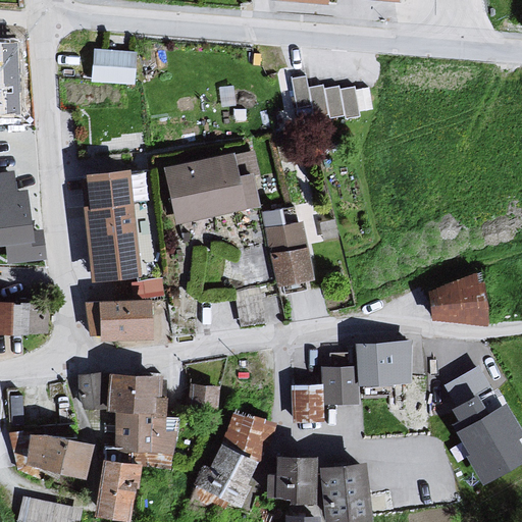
[(139,52),(96,49),(94,83),(137,86),(139,52)]
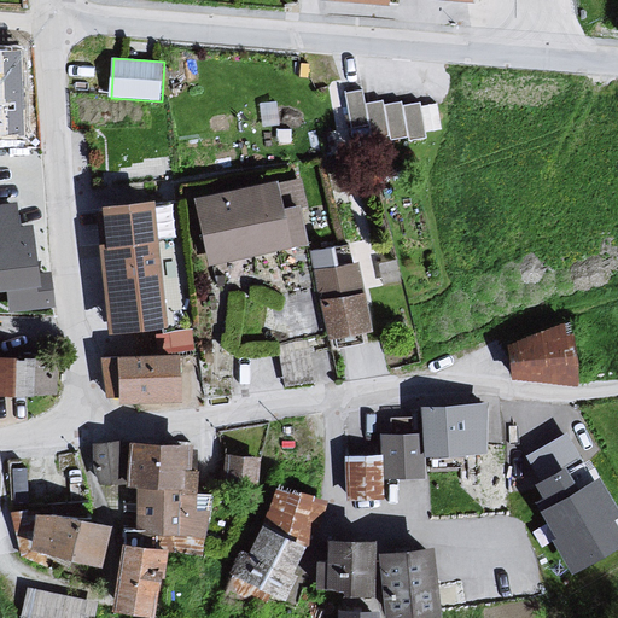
[(359,135),(425,129),(421,98),(366,104),(366,105),(356,106),(359,135)]
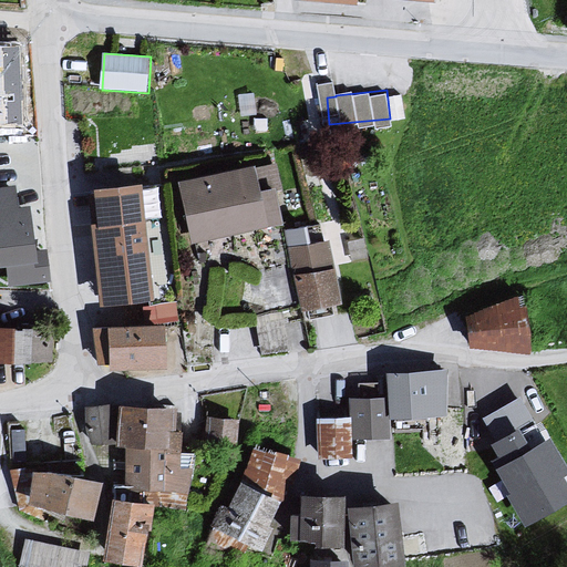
[(254,166),(178,182),(191,245),(285,226),(278,195),(287,193),(281,165),(255,171),(254,166)]
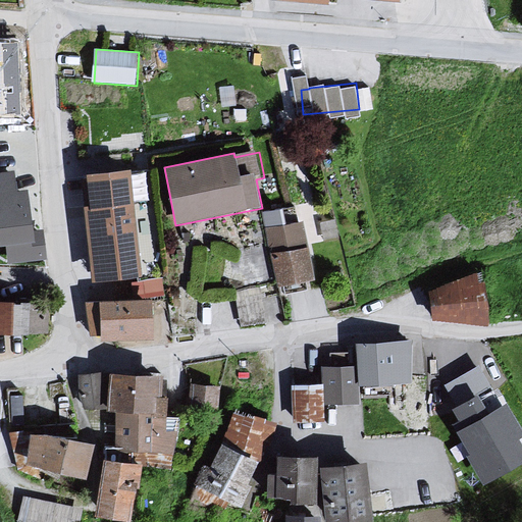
[(15,170),(0,172),(0,246),(5,246),(8,264),(47,259),(43,229),(34,230),(28,190),(18,192),(15,170)]
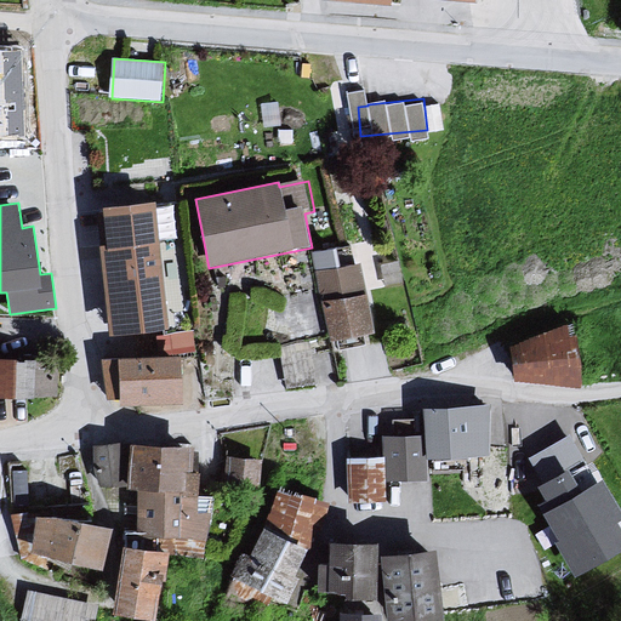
[(157,208),(100,212),(112,334),(169,328),(157,208)]
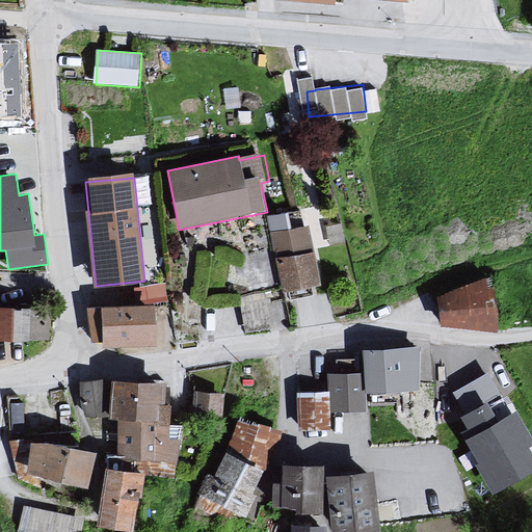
[(308,229),(271,236),(282,292),(318,285),(308,229)]
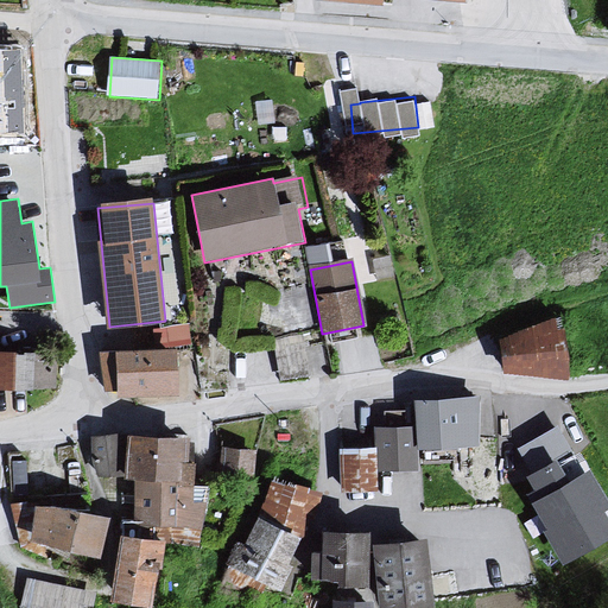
[(551,317),(491,343),(495,375),(559,380),(562,374),(581,367),(577,324),(559,322),(553,329),(551,317)]
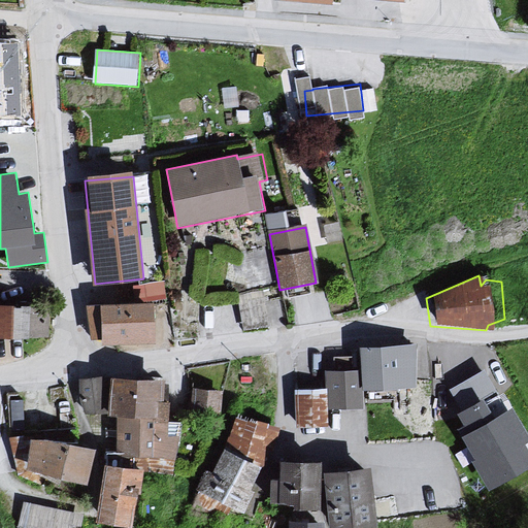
[(0,294),(0,328),(48,330),(48,296),(0,294)]
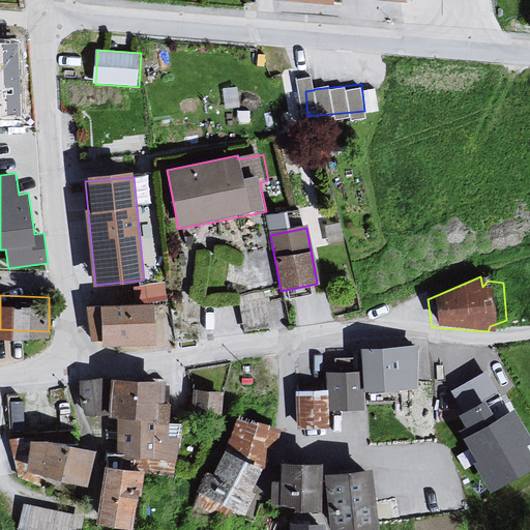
[(105,345),(153,343),(153,307),(104,310),(105,345)]
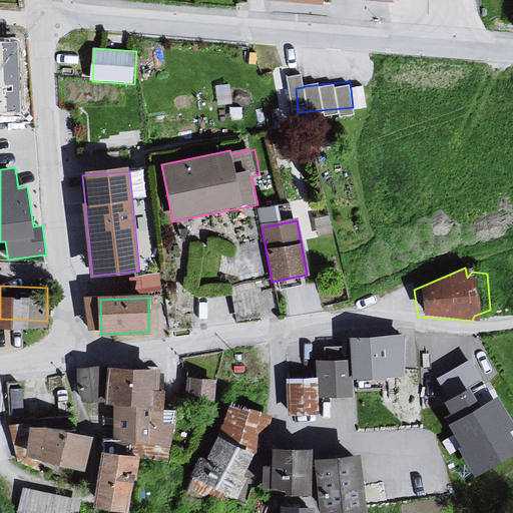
[(402,336),(349,339),(351,361),(351,380),(405,377),(402,336)]
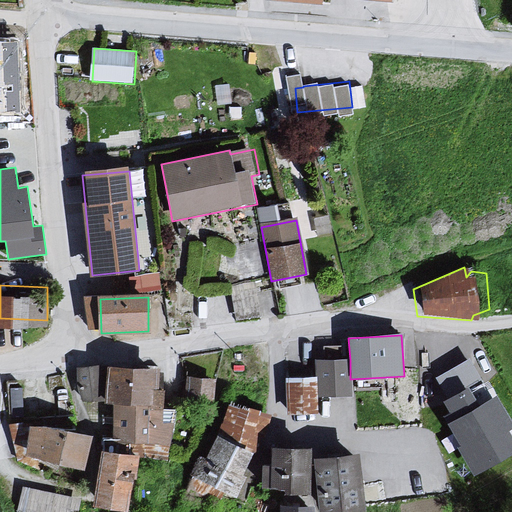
[(350,379),(350,360),(316,361),(317,397),(351,396),(350,379)]
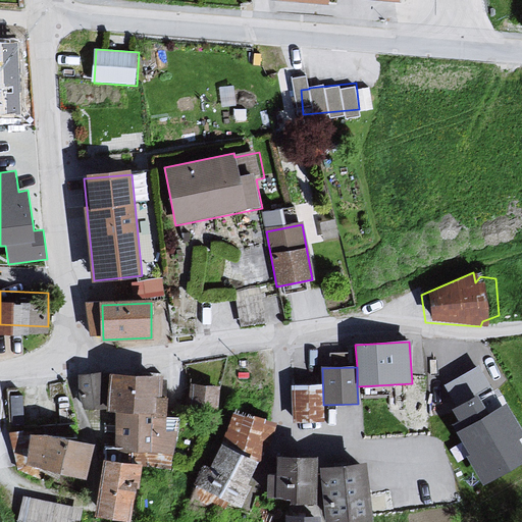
[(106,408),(102,374),(81,376),(85,411),(106,408)]
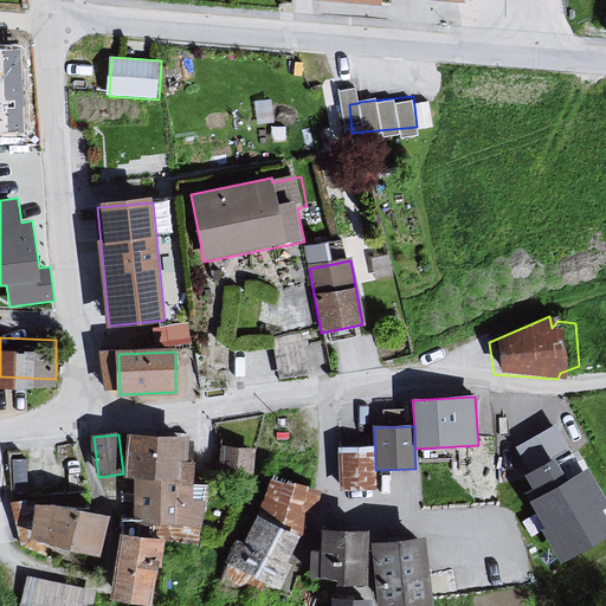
[(337,481),(373,482),(374,437),(339,437),(337,481)]
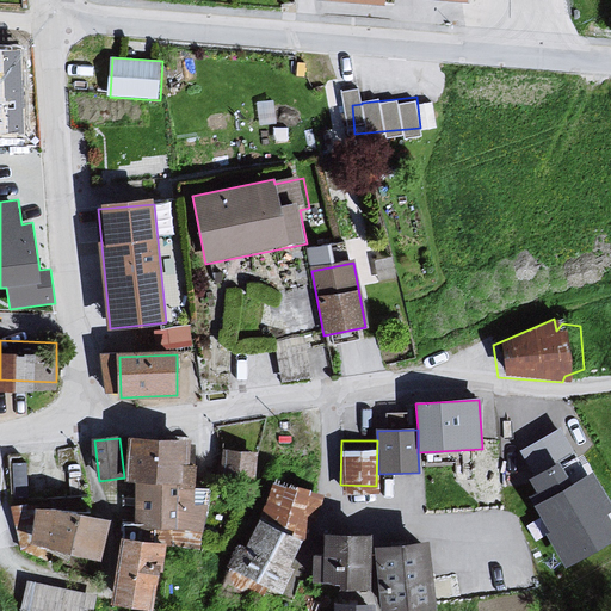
[(187,443),(136,442),(133,481),(141,481),(139,524),(167,526),(198,532),(201,507),(189,506),(191,470),(184,469),(187,443)]
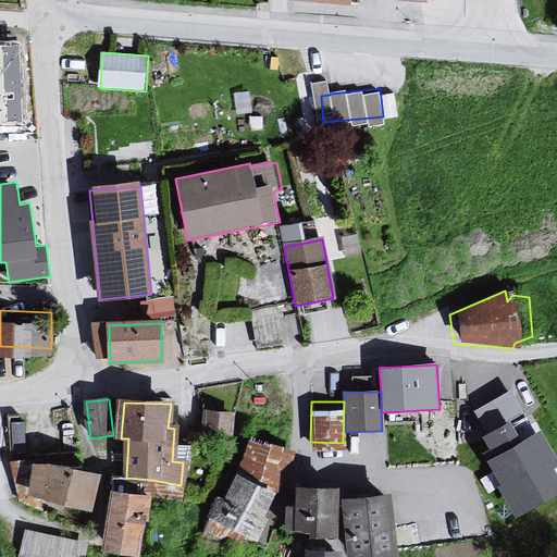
[(475,446),(515,517),(556,493),(556,465),(530,417),(475,446)]
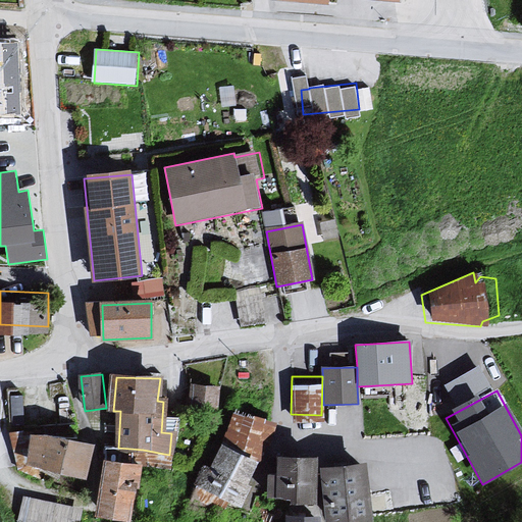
[(227,411),(213,445),(254,463),(273,423),(227,411)]
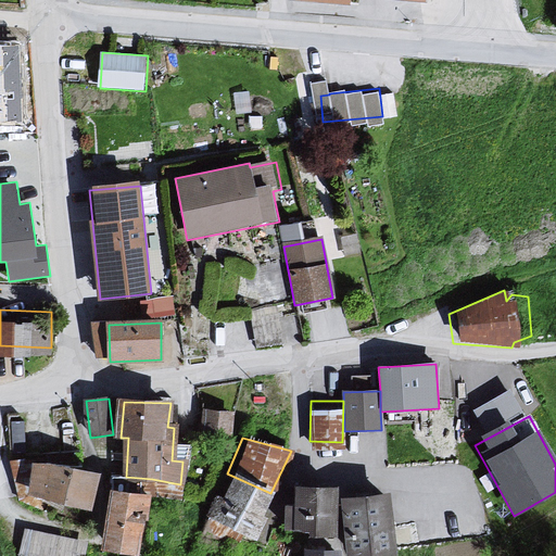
[(24,464),(20,495),(81,513),(92,475),(85,474),(24,464)]
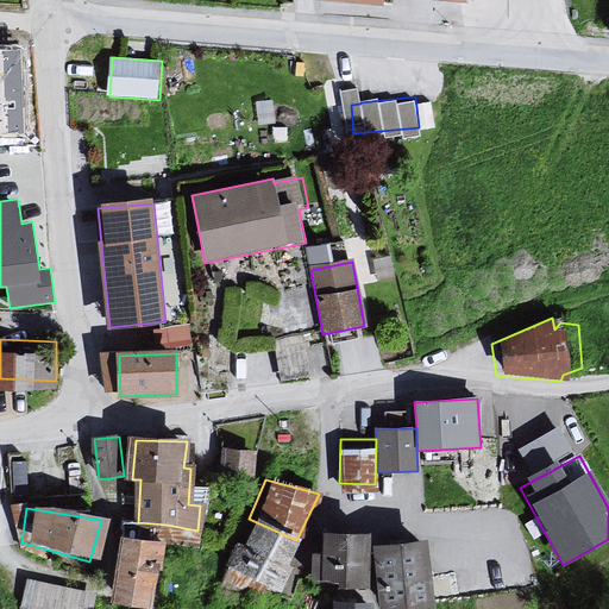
[(296,540),(249,519),(217,567),(221,573),(217,586),(255,604),(263,590),(280,601),(300,569),(283,563),(296,540)]
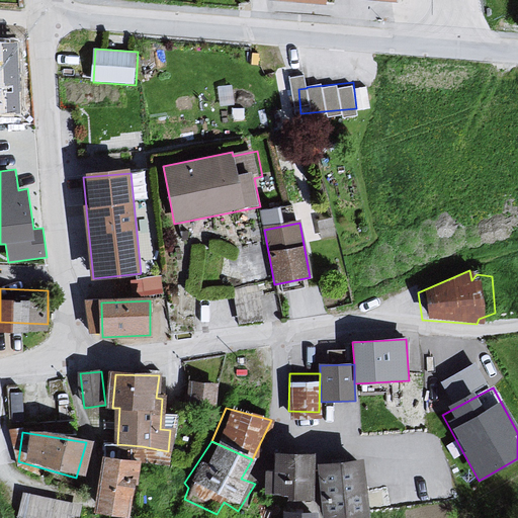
[(117,444),(105,442),(97,508),(128,515),(142,446),(117,444)]
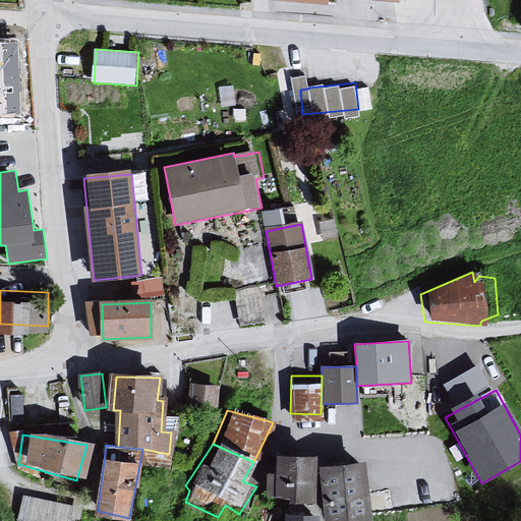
[(308,456),(267,456),(265,503),(309,506),(308,456)]
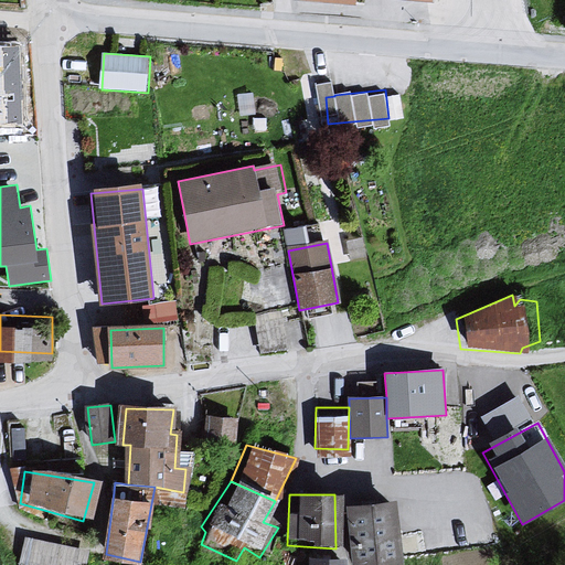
[(394,564),(386,502),(336,507),(342,564),(394,564)]
